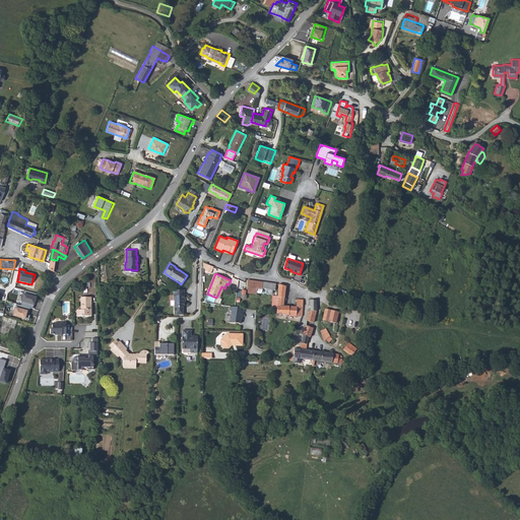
[(260,280),(248,279),(246,290),(256,293),(257,286),(260,287),(260,280)]
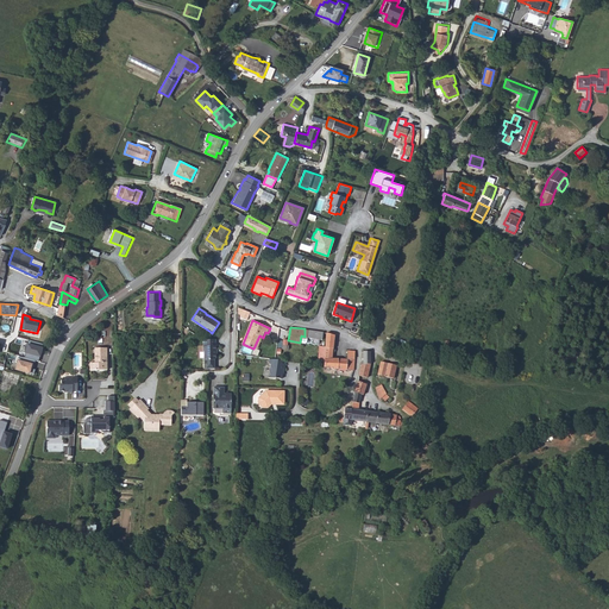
[(305,328),(305,337),(306,337),(307,337),(321,339),(324,332),(305,328)]
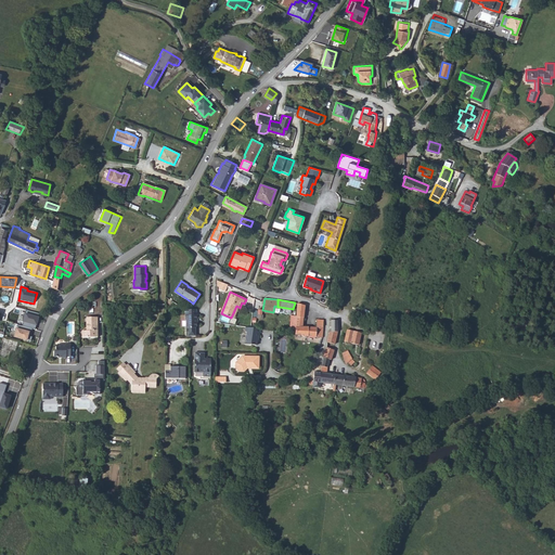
[(295,328),(295,334),(321,338),(323,325),(315,325),(315,327),(302,326),(304,318),(305,305),(297,302),(297,315),(296,330),(295,328)]
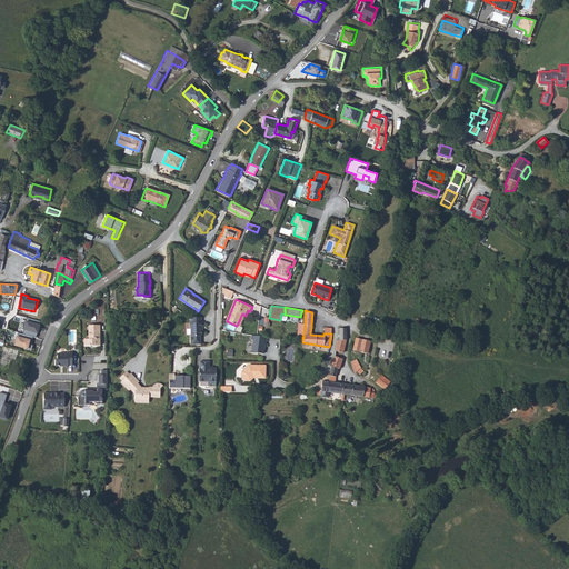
[(201,317),(190,317),(190,322),(190,328),(190,345),(200,345),(200,336),(201,335),(201,331),(201,330),(201,328),(202,328),(202,322),(201,322),(201,317)]
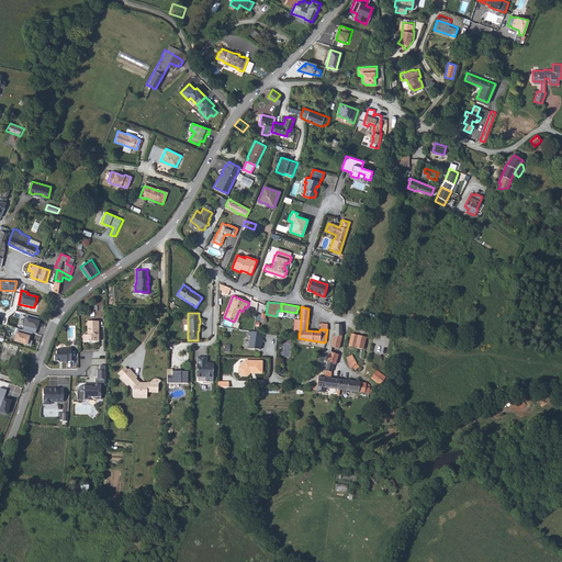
[(36,333),(41,318),(27,314),(23,329),(36,333)]
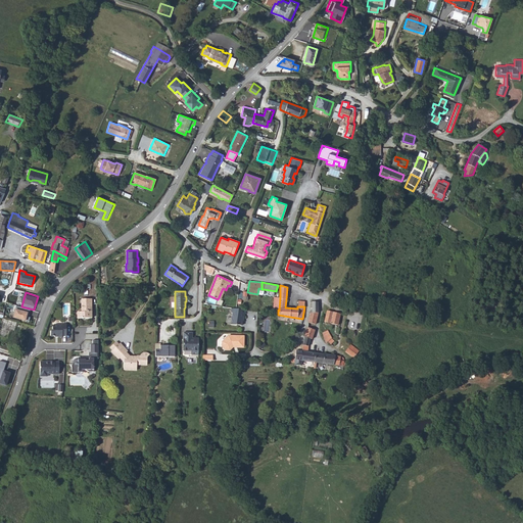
[(78,311),(78,317),(93,317),(93,297),(82,297),(82,308),(83,308),(83,311),(82,311),(78,311)]
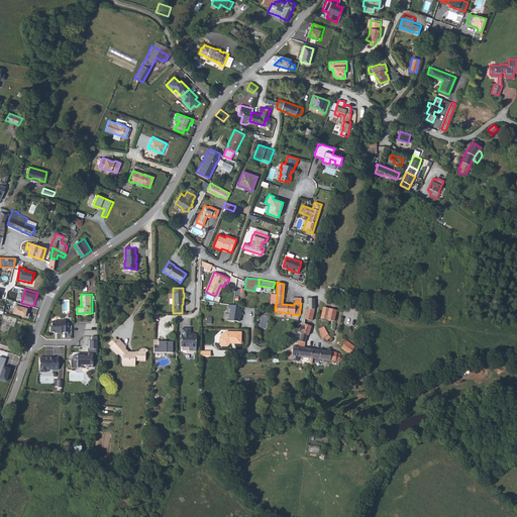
[(307,308),(304,318),(312,320),(314,308),(314,298),(308,298),(308,308),(307,308)]
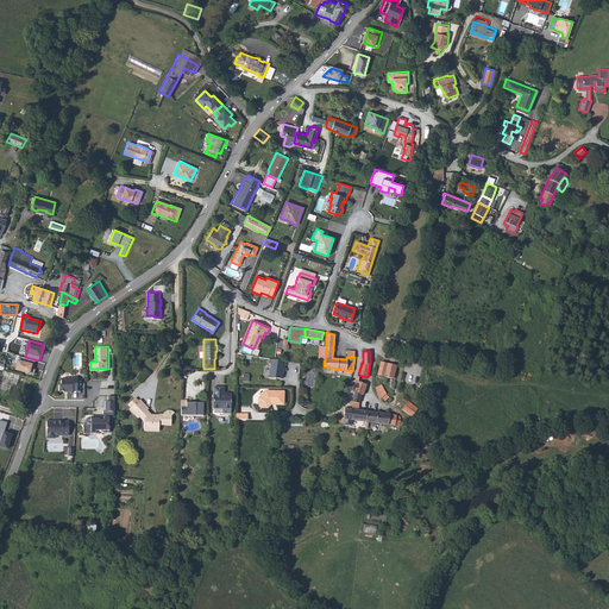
[(284,362),(270,359),(269,364),(271,364),(269,378),(275,380),(275,378),(281,380),(282,371),(283,371),(284,362)]
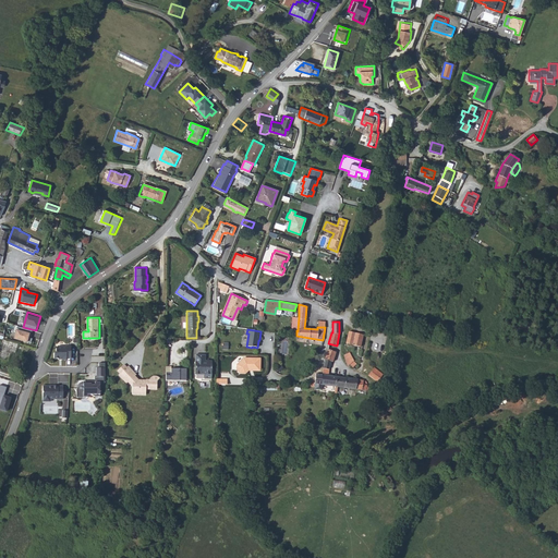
[(31,334),(17,330),(14,339),(28,343),(28,341),(32,342),(33,338),(29,338),(31,334)]
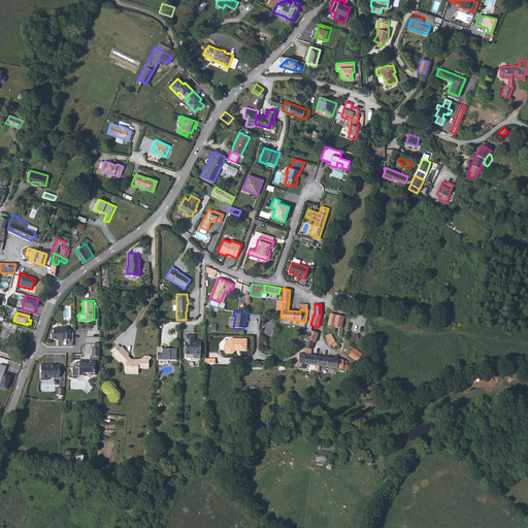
[(343,317),(330,312),(328,325),(340,328),(343,317)]
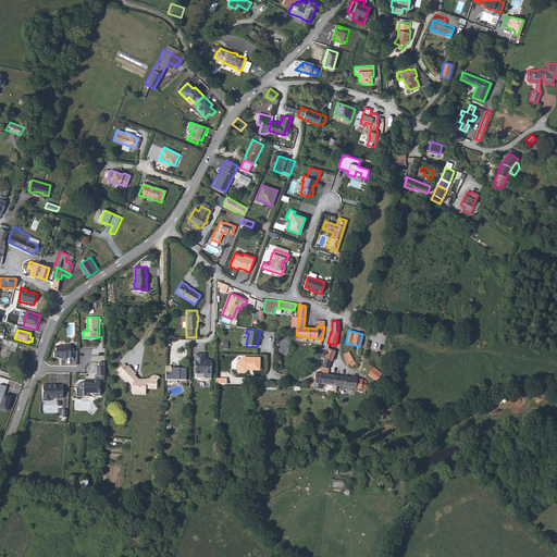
[(71,357),(71,344),(66,344),(66,345),(58,345),(57,346),(57,349),(54,351),(54,356),(56,357),(59,357),(62,357),(62,358),(66,358),(66,357),(71,357)]
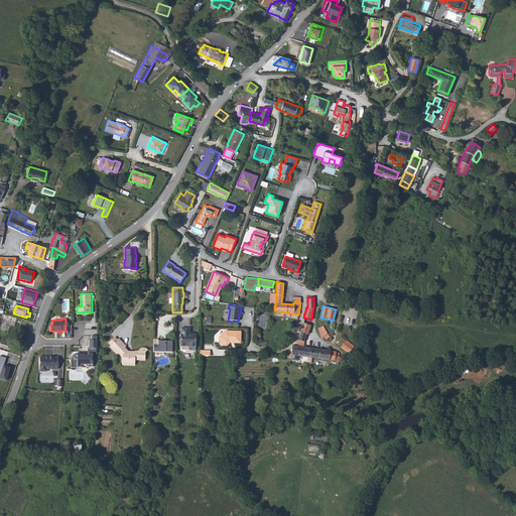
[(303,323),(300,332),(305,334),(307,335),(310,326),(303,323)]
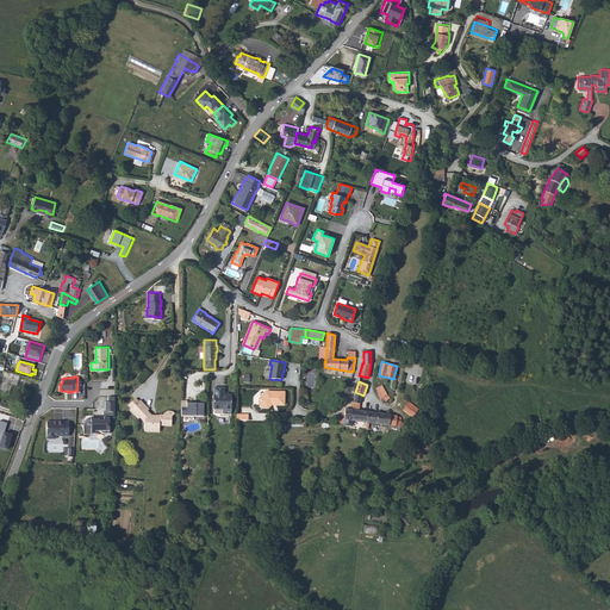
[(383,385),(377,387),(380,399),(383,398),(386,402),(390,398),(386,394),(387,393),(383,385)]
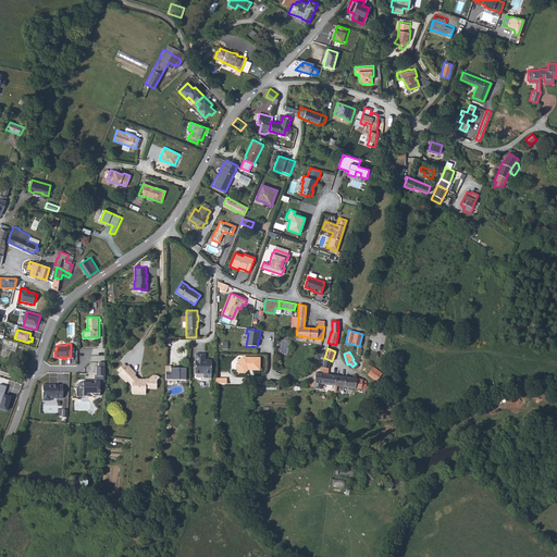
[(202,379),(210,379),(211,361),(207,361),(206,362),(205,362),(205,361),(205,355),(195,355),(194,373),(203,374),(202,379)]
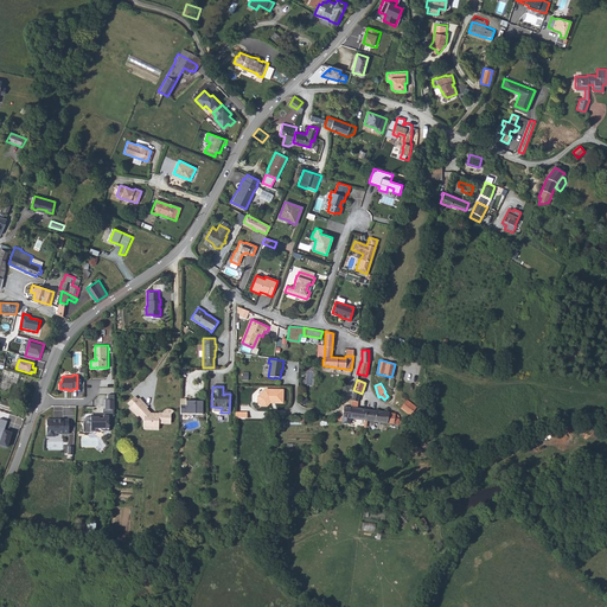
[(282,403),(283,389),(264,389),(257,396),(257,401),(261,406),(267,406),(270,402),(272,401),(276,401),(276,402),(282,403)]
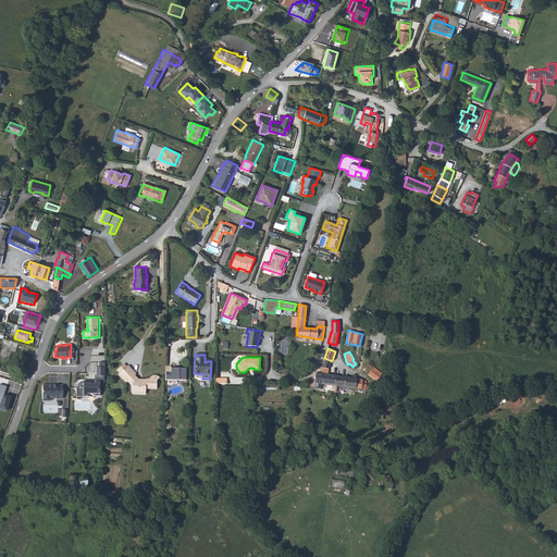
[(321,373),(321,383),(335,385),(336,375),(327,374),(330,360),(324,358),(322,368),(321,373)]
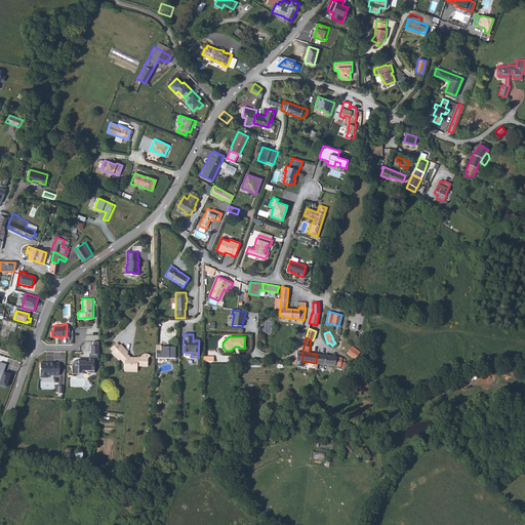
[(99,340),(94,340),(94,345),(91,345),(91,353),(99,353),(99,340)]
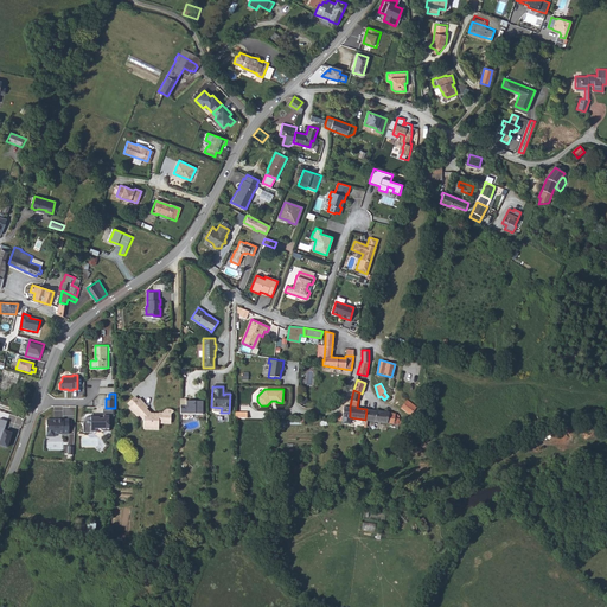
[(171,415),(174,414),(173,413),(173,411),(172,411),(171,411),(170,410),(168,410),(167,410),(166,411),(165,413),(164,414),(164,415),(160,414),(160,415),(152,414),(147,410),(149,408),(140,398),(131,408),(140,417),(141,415),(145,420),(145,429),(159,429),(160,423),(171,423),(171,415)]
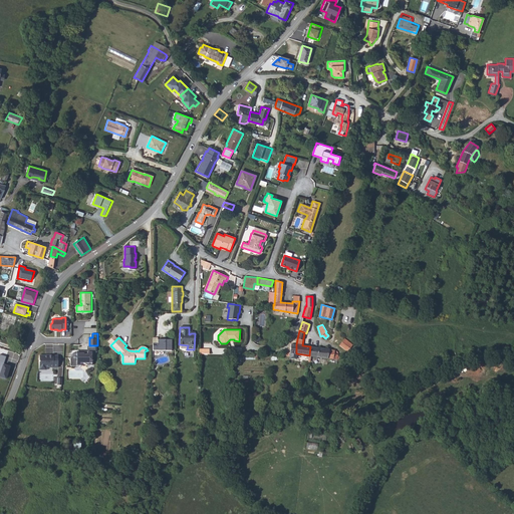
[(344,338),(339,345),(348,351),(353,344),(344,338)]
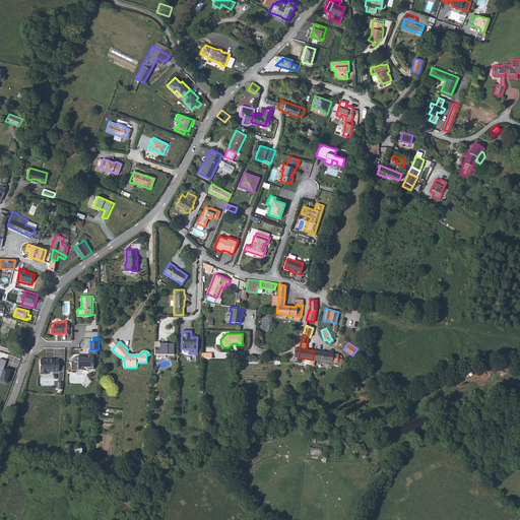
[(173,354),(173,343),(159,343),(158,347),(154,347),(153,354),(173,354)]
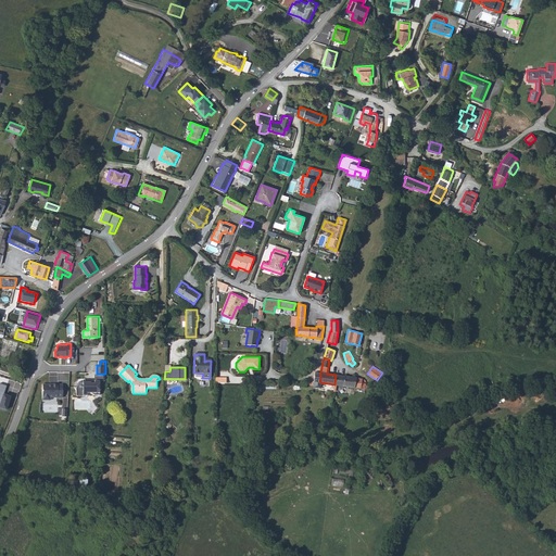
[(336,375),(335,384),(351,387),(356,388),(365,389),(366,383),(365,383),(365,380),(356,378),(336,375)]
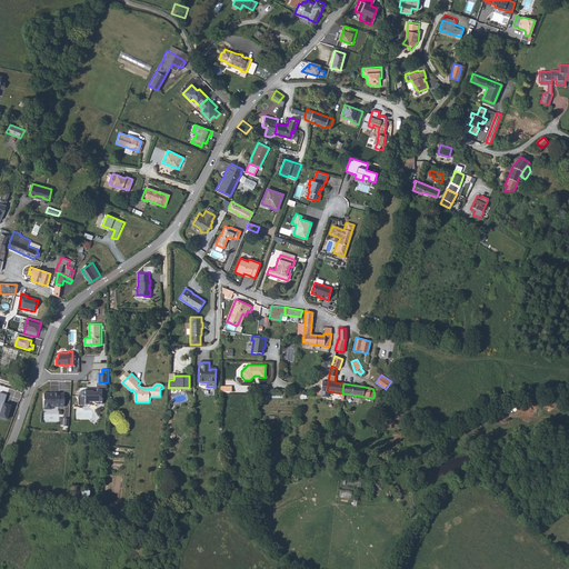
[(102,389),(102,388),(97,388),(95,388),(93,390),(90,390),(90,388),(86,388),(86,390),(80,390),(80,395),(79,395),(79,403),(90,403),(90,401),(97,401),(97,403),(102,403),(102,389)]
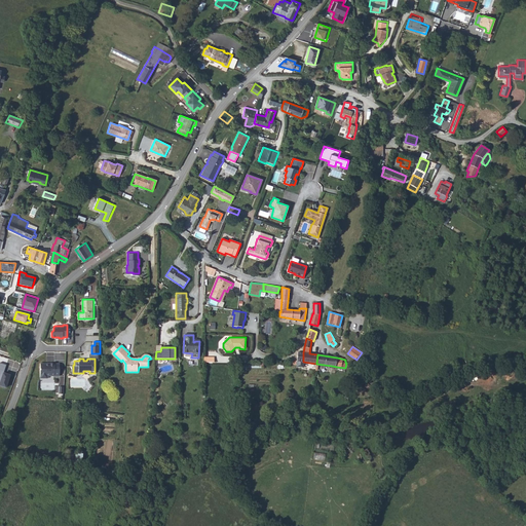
[(0,385),(6,388),(11,375),(4,372),(6,365),(0,363),(0,385)]
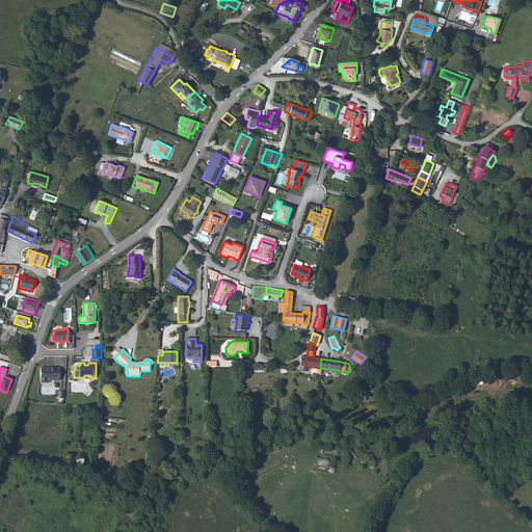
[(48,367),(42,367),(41,378),(41,379),(43,381),(46,381),(48,380),(48,379),(60,379),(61,367),(56,367),(50,367),(50,368),(48,368),(48,367)]
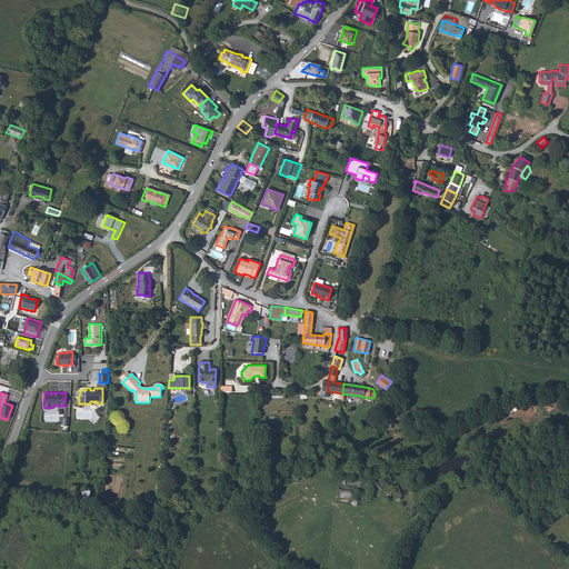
[(89,501),(90,490),(78,489),(77,500),(89,501)]
